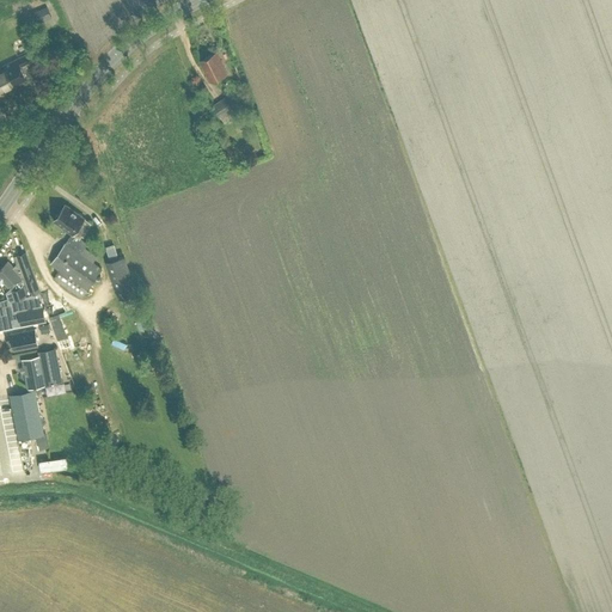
[(227,73),(216,51),(200,60),(207,75),(209,81),(227,73)]
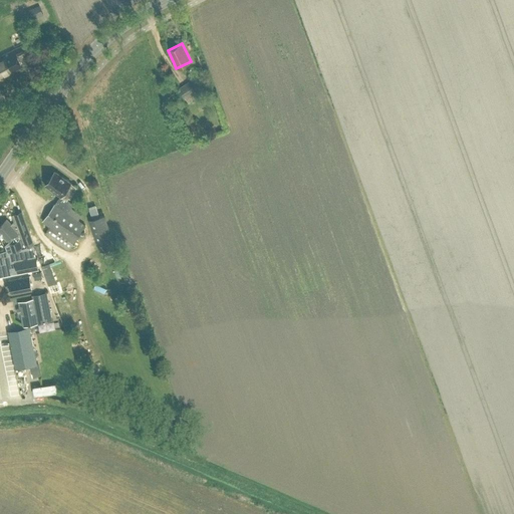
[(0,76),(23,65),(15,48),(0,55),(0,76)]
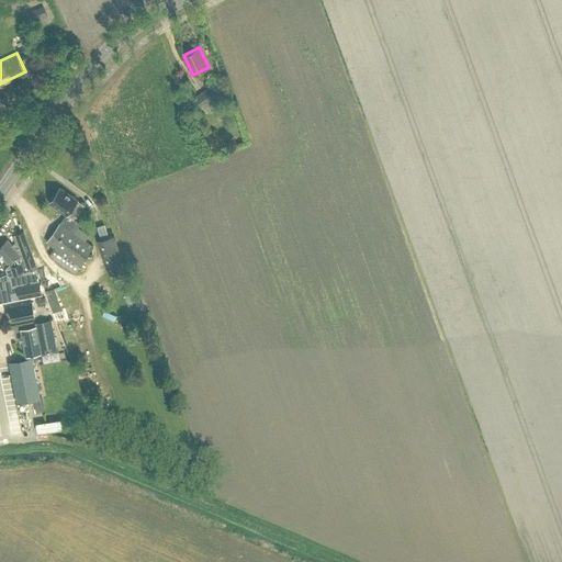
[(214,99),(206,88),(195,96),(203,107),(214,99)]
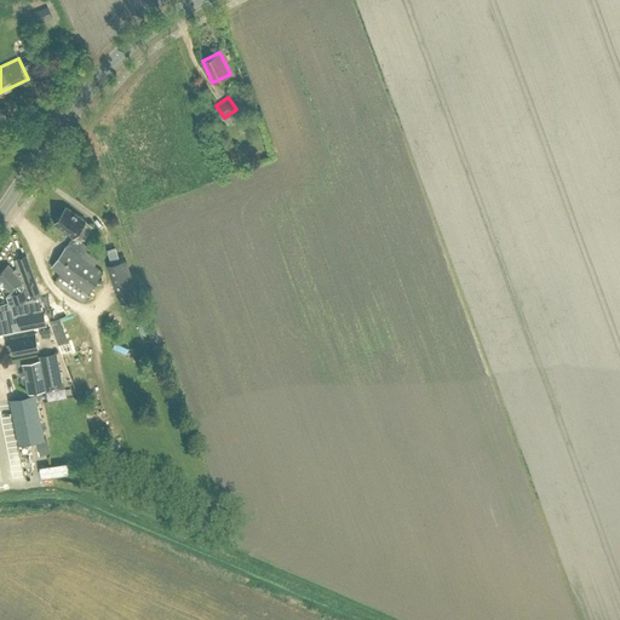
[(55,223),(74,235),(67,246),(67,245),(51,267),(61,273),(55,282),(82,302),(89,292),(103,271),(81,256),(89,246),(82,242),(95,227),(85,220),(85,219),(67,206),(55,223)]
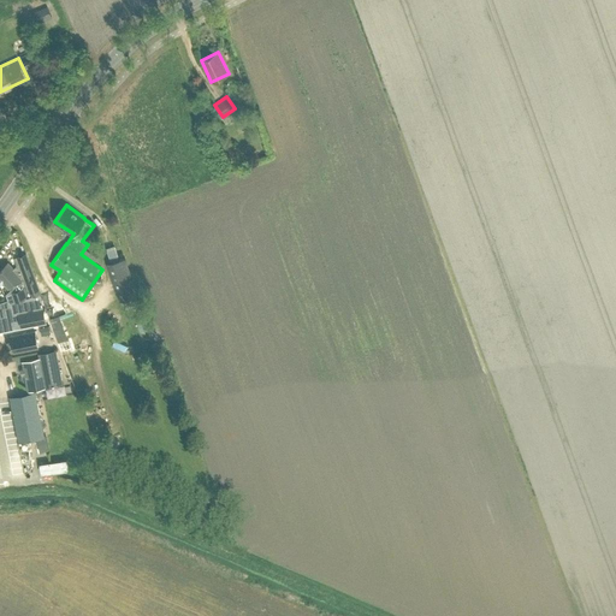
[(142,307),(126,256),(112,261),(128,311),(142,307)]
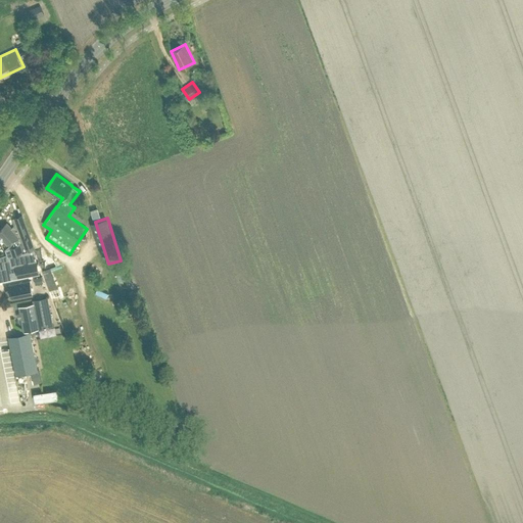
[(4,225),(0,228),(0,237),(2,240),(8,246),(5,249),(7,253),(2,255),(0,255),(0,268),(5,268),(4,260),(7,259),(8,259),(24,254),(24,256),(36,252),(25,222),(22,222),(21,219),(12,222),(14,225),(11,227),(7,223),(5,225),(4,225)]
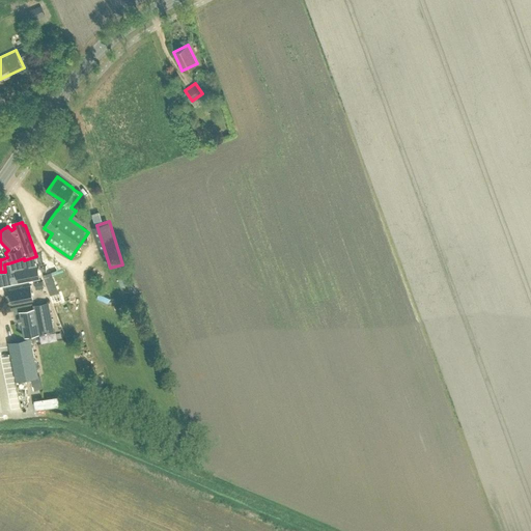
[(43,266),(46,270),(53,266),(49,260),(43,266)]
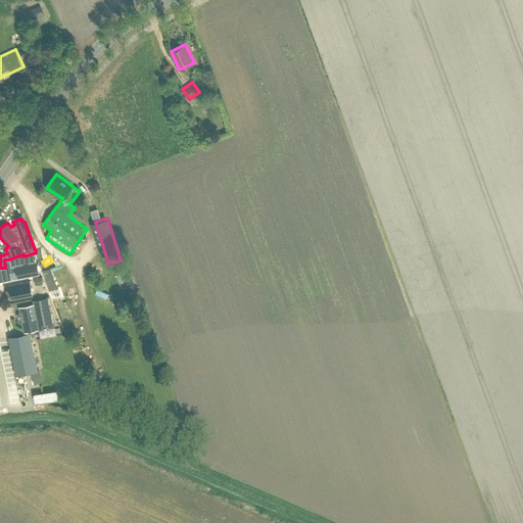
[(57,287),(50,267),(42,270),(49,290),(57,287)]
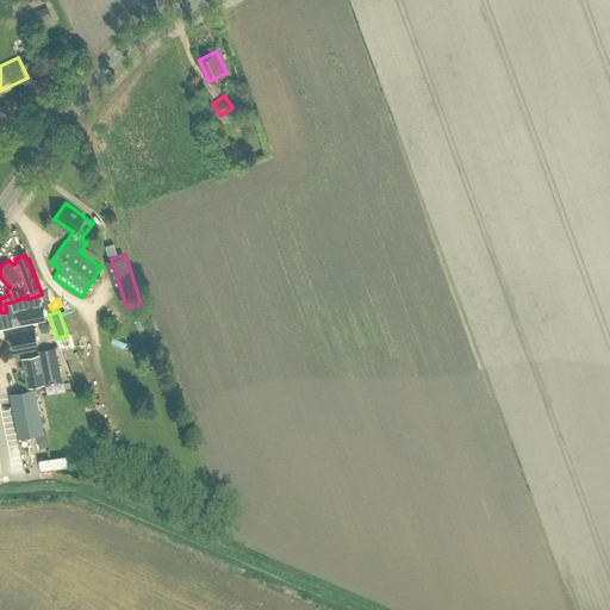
[(38,343),(35,324),(10,330),(13,348),(38,343)]
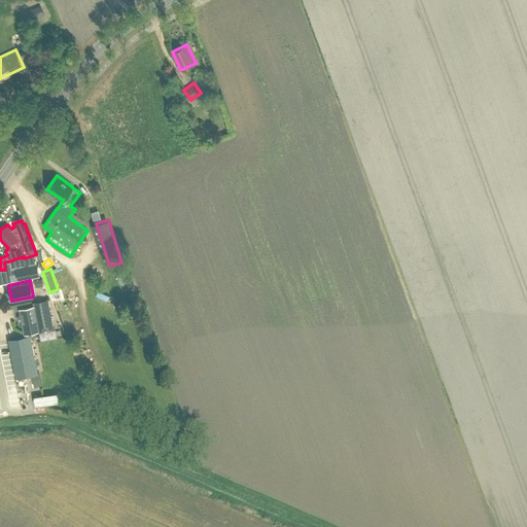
[(54,328),(48,300),(33,302),(34,306),(20,309),(24,334),(54,328)]
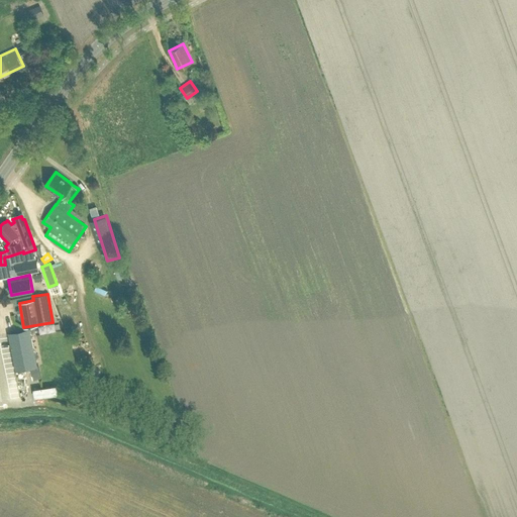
[(37,366),(29,328),(8,333),(15,370),(37,366)]
